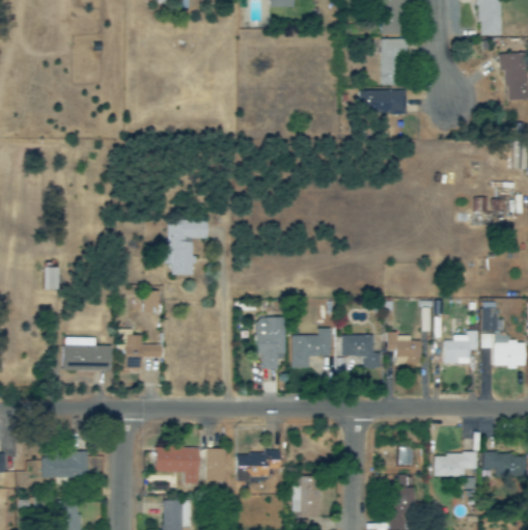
[(381,0),(382,34),(405,34),(404,0),(381,0)]
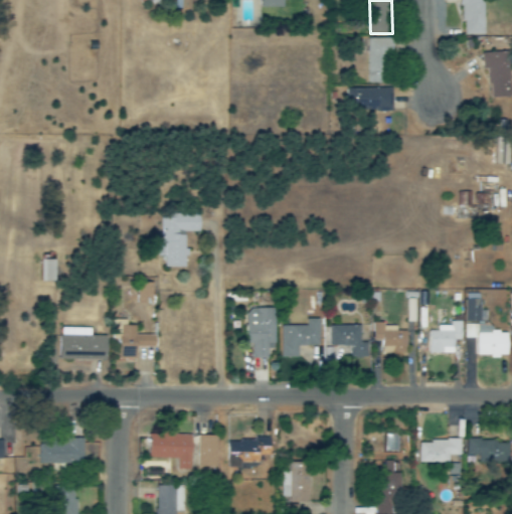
[(486,34),(486,0),(463,0),(463,34),(486,34)]
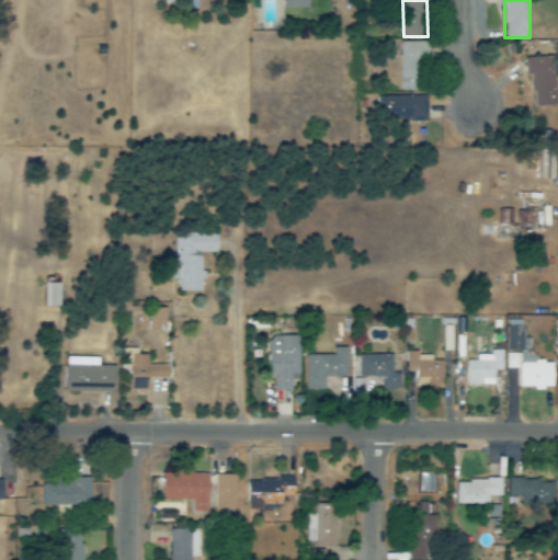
[(402,90),(428,91),(428,42),(403,42),(402,90)]
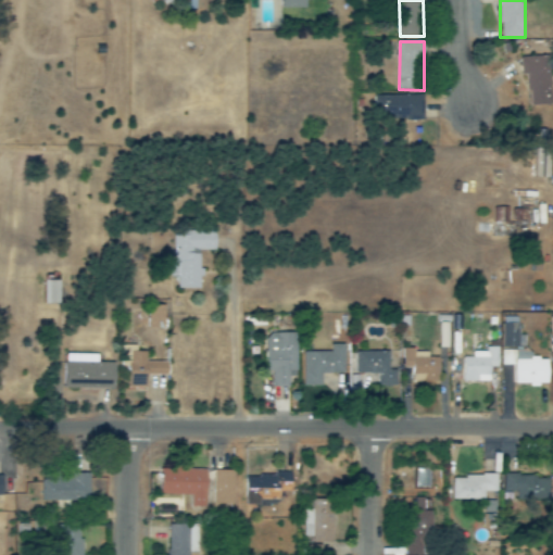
[(523,55),(523,74),(530,74),(531,105),(552,104),(552,54),(523,55)]
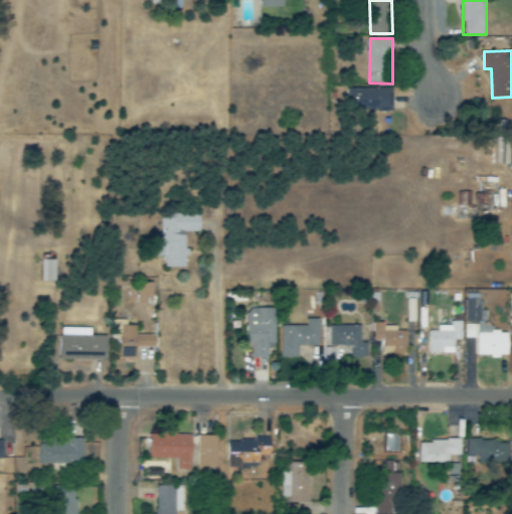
[(394,88),(358,88),(359,111),(394,111),(394,88)]
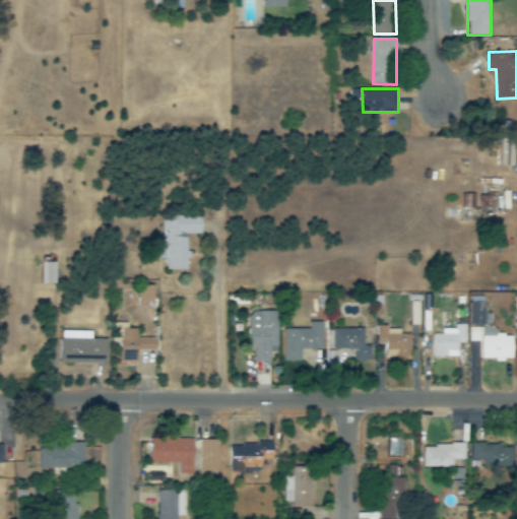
[(164,219),(164,259),(169,259),(169,270),(189,269),(189,257),(190,257),(190,235),(204,235),(204,214),(178,215),(178,219),(164,219)]
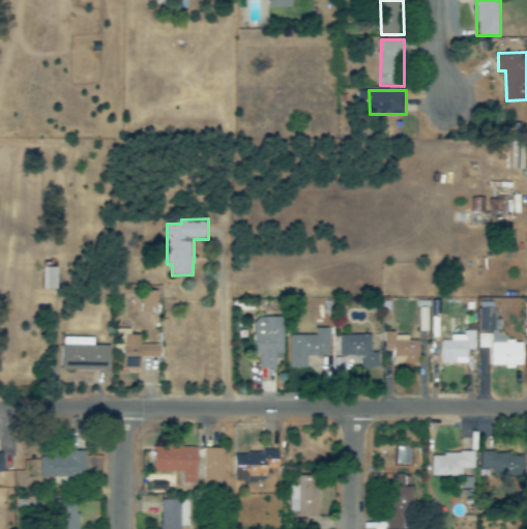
[(45,289),(58,289),(59,267),(45,266),(45,289)]
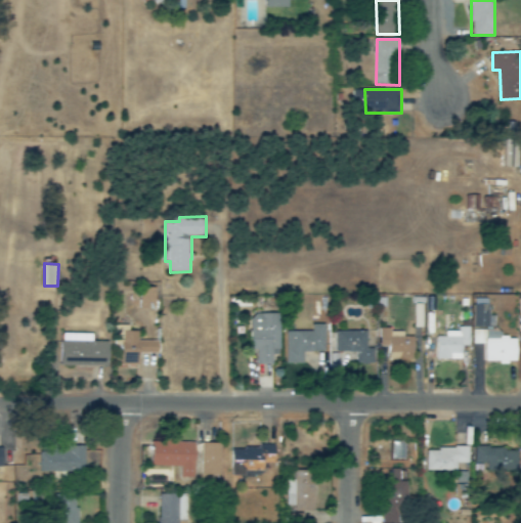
[(157,288),(142,288),(141,308),(157,309),(157,288)]
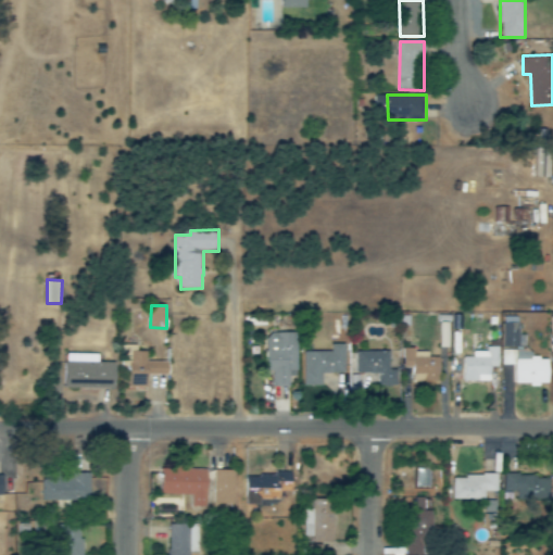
[(505,364),(517,364),(516,383),(550,383),(550,357),(531,357),(531,348),(527,348),(527,335),(520,335),(522,323),(505,322),(505,364)]
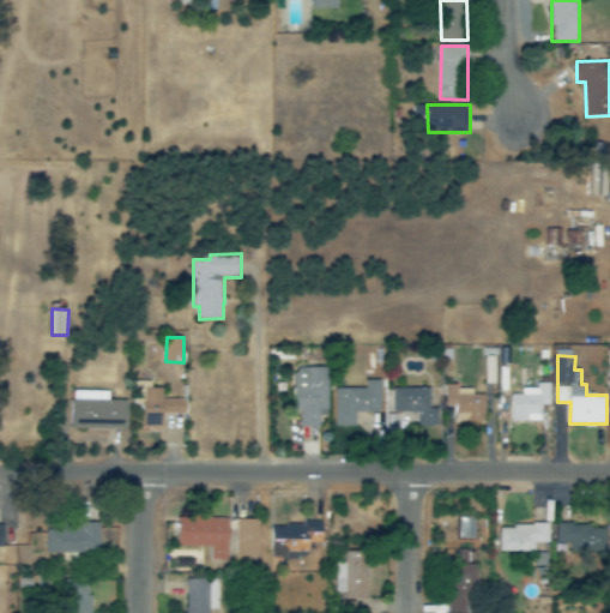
[(303,426),(322,426),(322,416),(330,416),(328,367),(295,367),(295,409),(303,409),(303,426)]
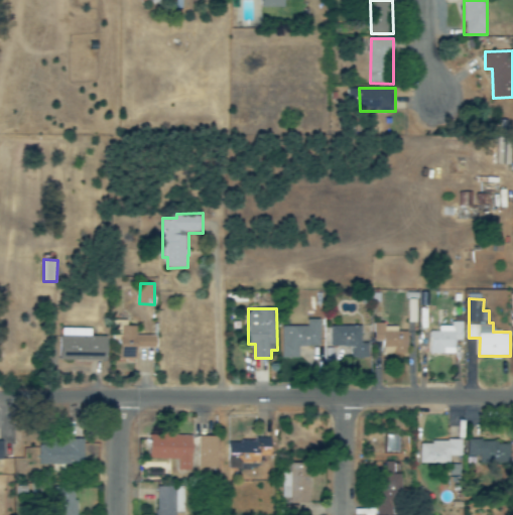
[(309,326),(283,327),(284,359),(304,358),(303,346),(322,346),(322,319),(309,319),(309,326)]
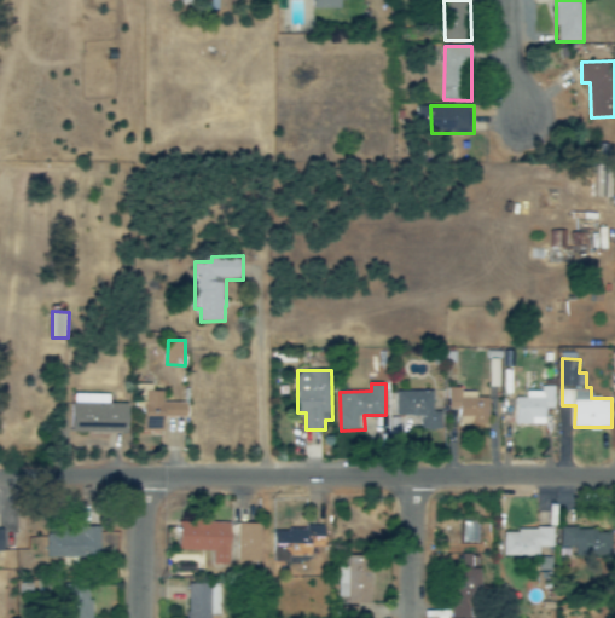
[(187,417),(187,403),(166,403),(166,391),(154,391),(154,385),(138,385),(138,408),(145,408),(145,431),(162,431),(162,417),(187,417)]
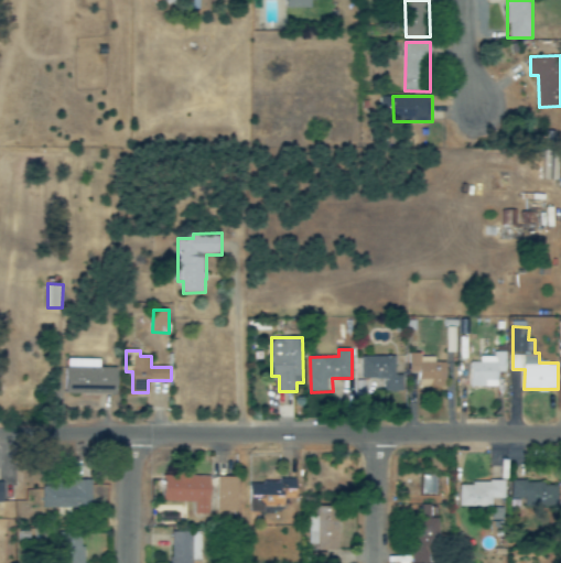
[(472,386),(498,387),(498,371),(507,371),(507,352),(495,352),(495,357),(482,356),(482,363),(472,361),(472,386)]
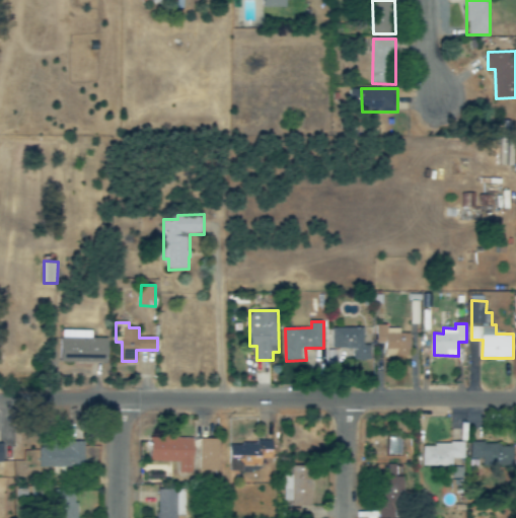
[(378,344),(386,344),(386,349),(396,349),(396,355),(411,356),(412,334),(400,334),(400,326),(378,325),(378,344)]
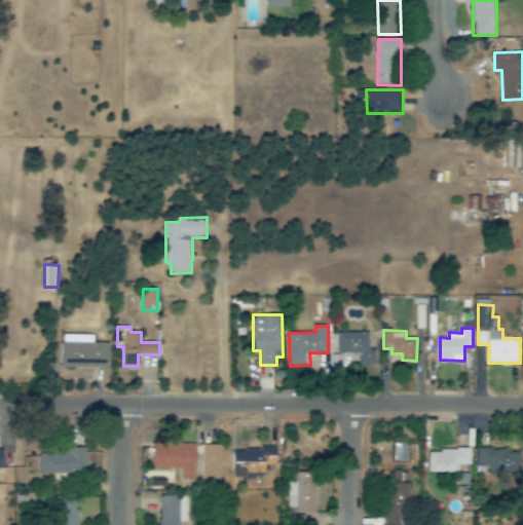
[(339,332),(339,352),(361,352),(361,365),(378,365),(378,350),(370,349),(370,332),(339,332)]
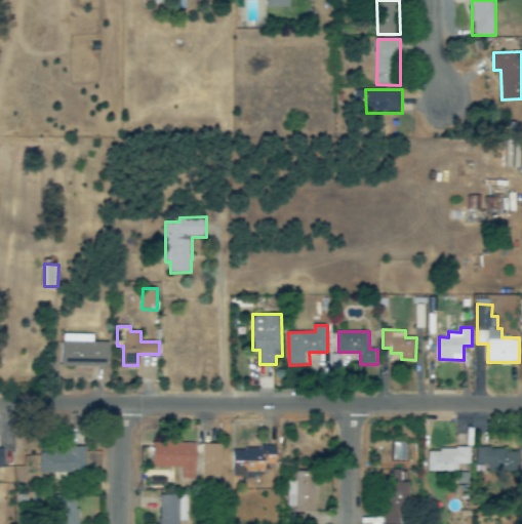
[(94,334),(63,333),(63,366),(109,366),(110,341),(94,341),(94,334)]
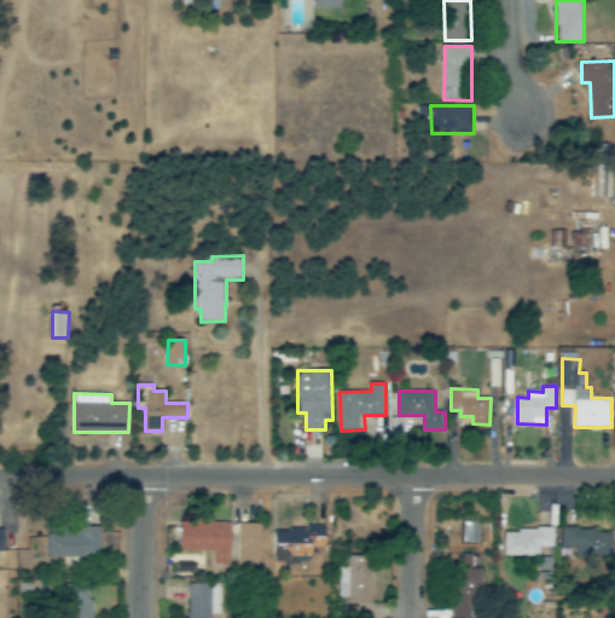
[(231,523),(214,523),(214,519),(180,520),(180,550),(215,550),(215,565),(231,565),(231,523)]
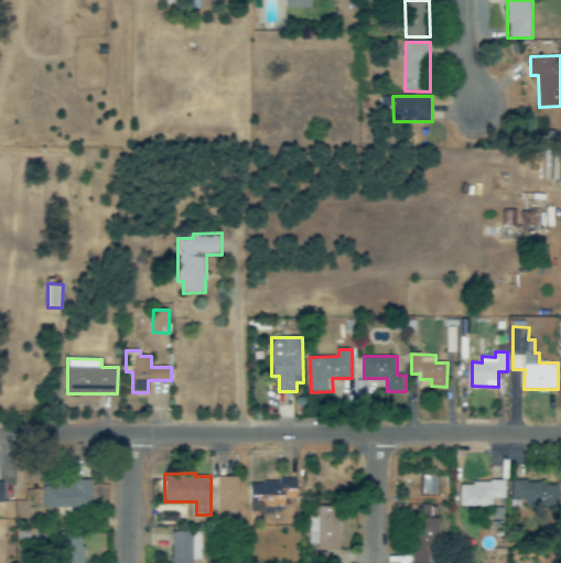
[(239,477),(220,477),(220,511),(239,511),(239,477)]
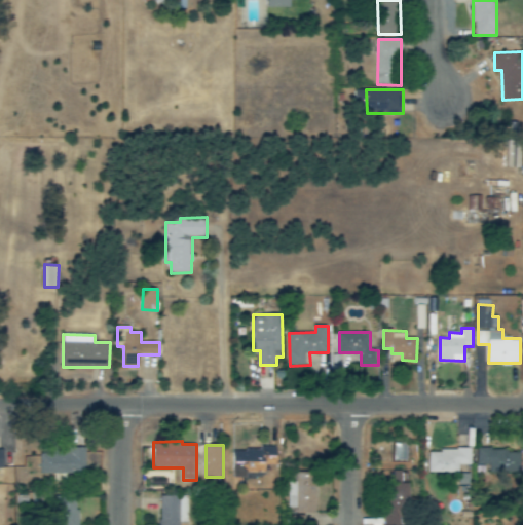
[(234,472),(266,473),(266,464),(277,464),(278,447),(247,446),(247,451),(234,450),(234,472)]
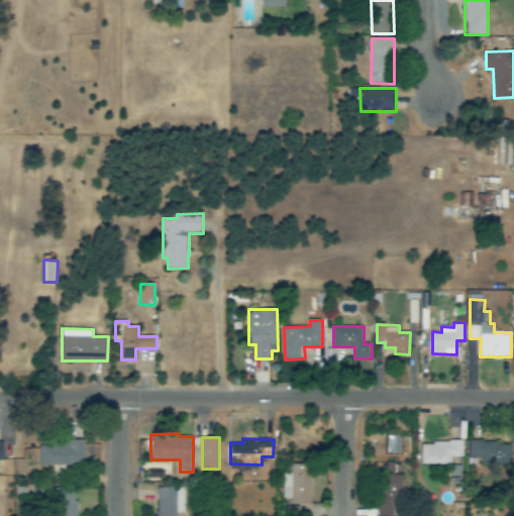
[(40,466),(86,465),(85,441),(40,442),(40,466)]
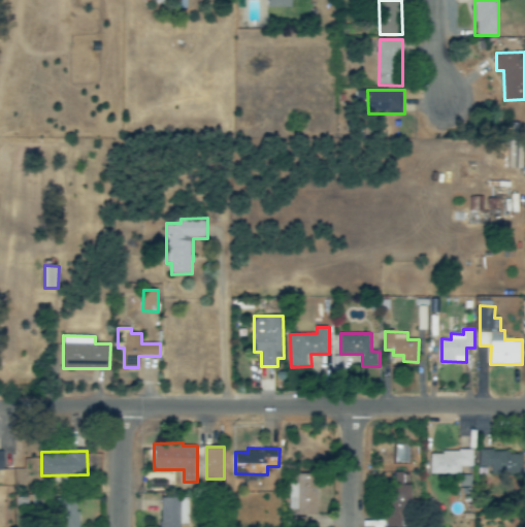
[(474,452),(432,451),(431,473),(463,474),(463,466),(474,466),(474,452)]
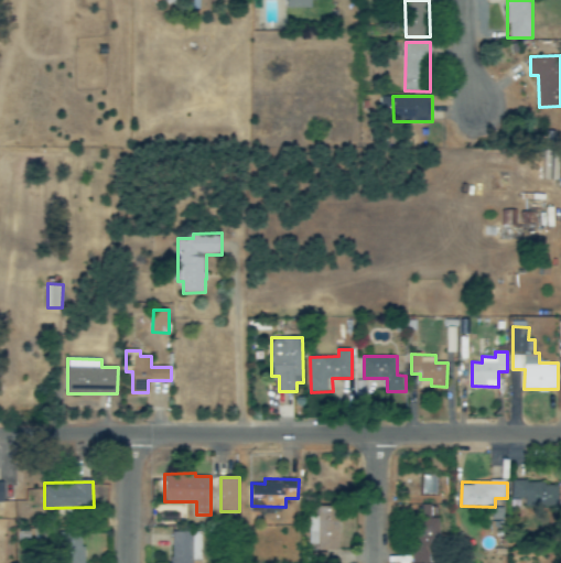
[(515,499),(526,499),(526,507),(559,507),(559,483),(514,484),(515,499)]
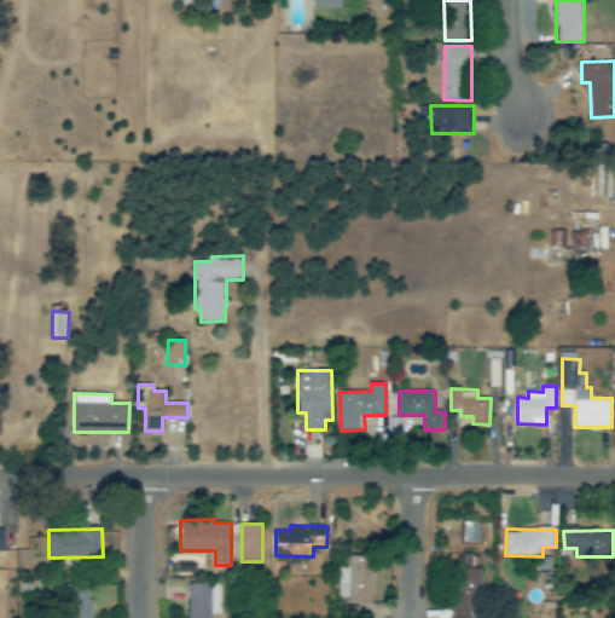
[(341,566),(340,596),(350,596),(349,604),(372,605),(373,554),(349,553),(349,567),(341,566)]
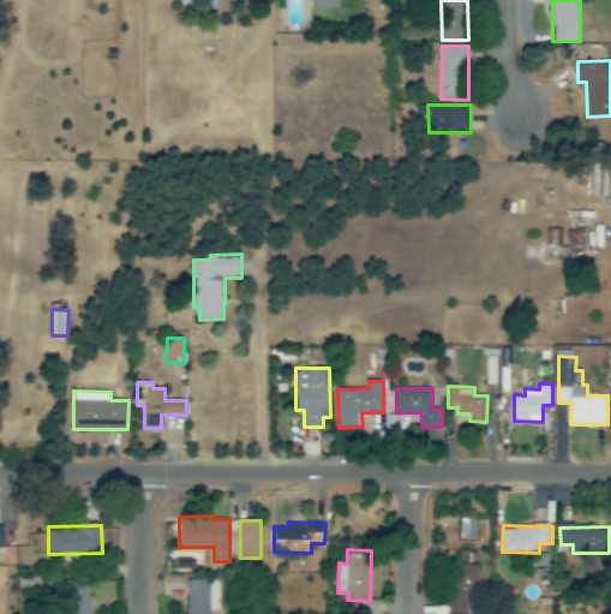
[(474,564),(474,549),(457,550),(457,564),(474,564)]
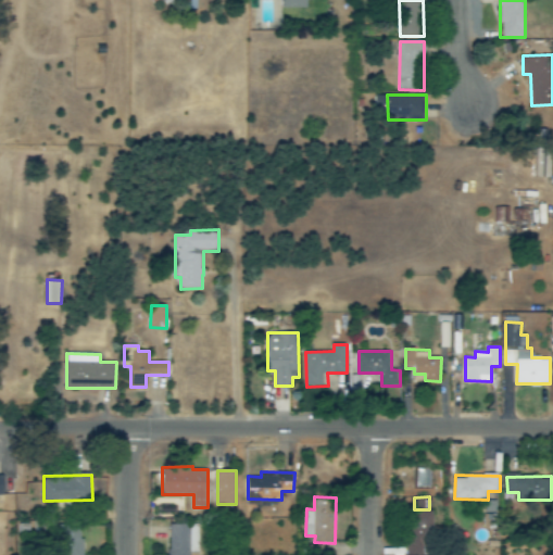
[(434,554),(432,509),(410,511),(411,554),(434,554)]
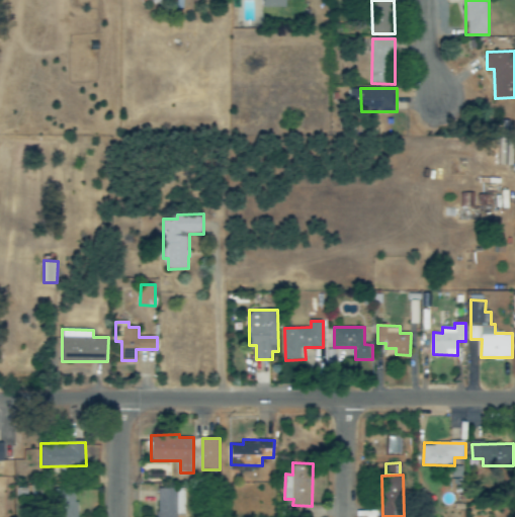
[(178,516),(179,515),(188,514),(187,488),(159,489),(159,516),(178,516)]
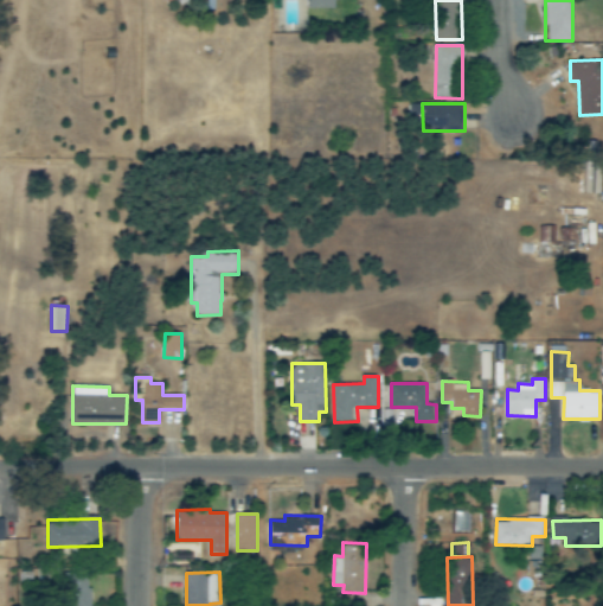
[(91,605),(92,573),(64,573),(64,605),(91,605)]
